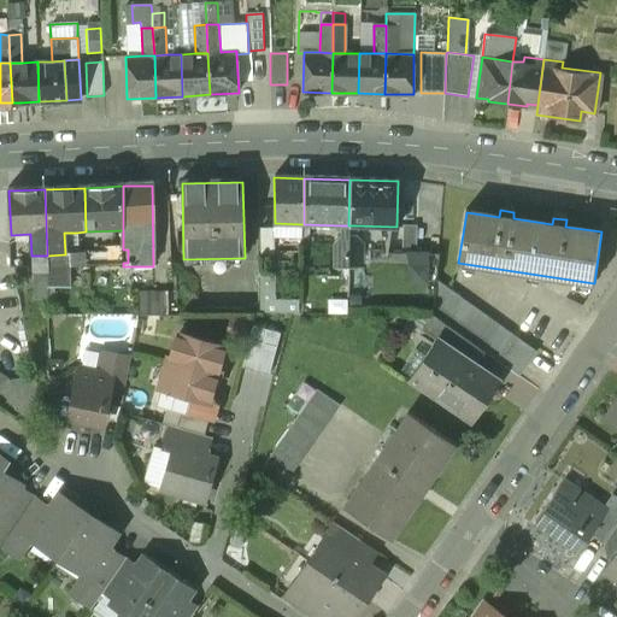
[(341,236),(335,244),(335,268),(348,268),(348,225),(341,225),(341,236)]
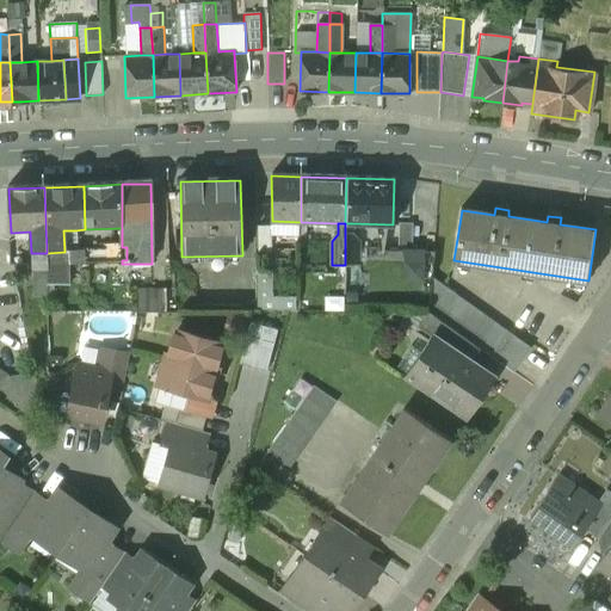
[(345,265),(359,265),(359,241),(352,233),(352,223),(345,223),(345,265)]
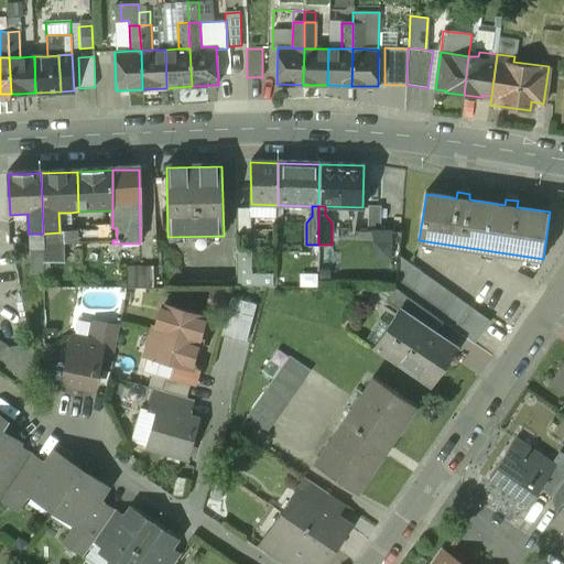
[(380,206),(368,206),(367,229),(379,229),(380,206)]
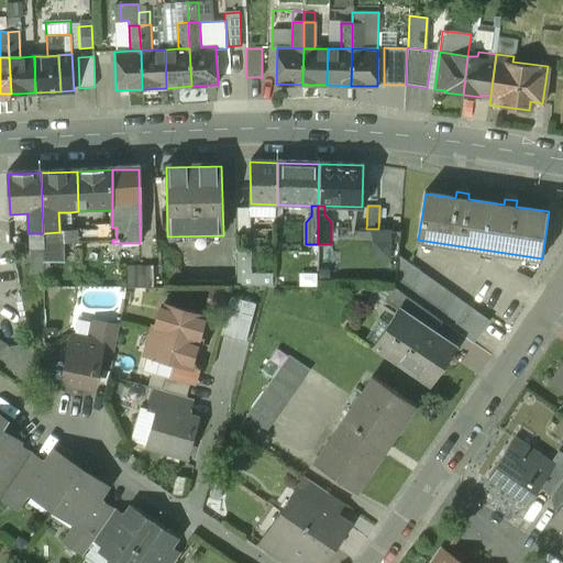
[(251,208),(238,209),(238,232),(252,232),(251,208)]
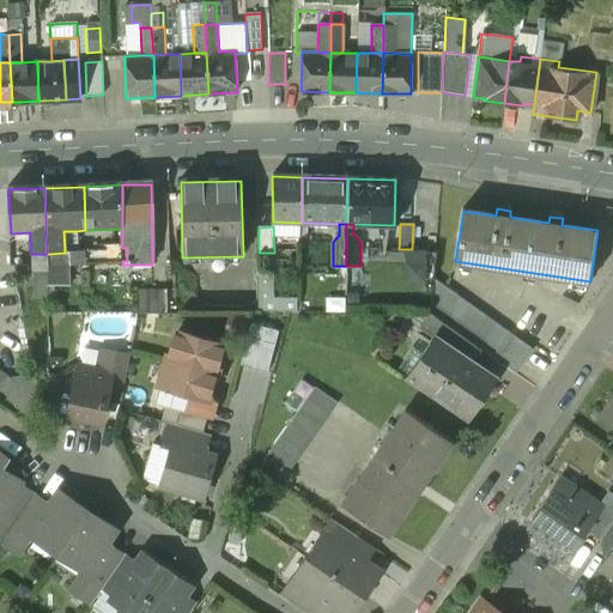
[(76,231),(64,231),(65,253),(68,253),(77,253),(76,231)]
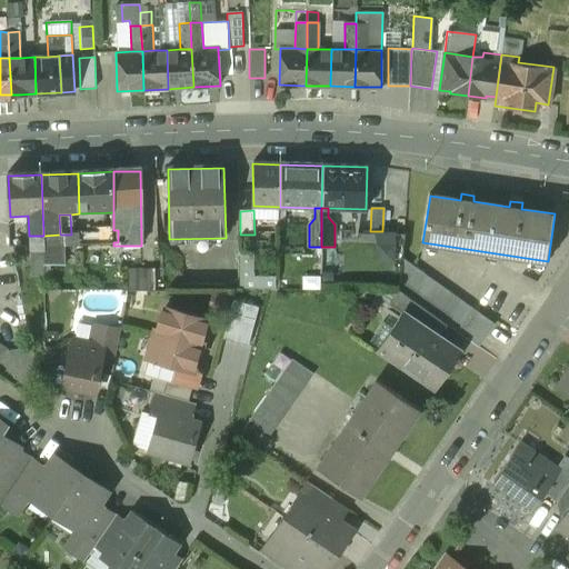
[(71,235),(63,235),(63,246),(113,246),(113,242),(113,232),(71,235)]
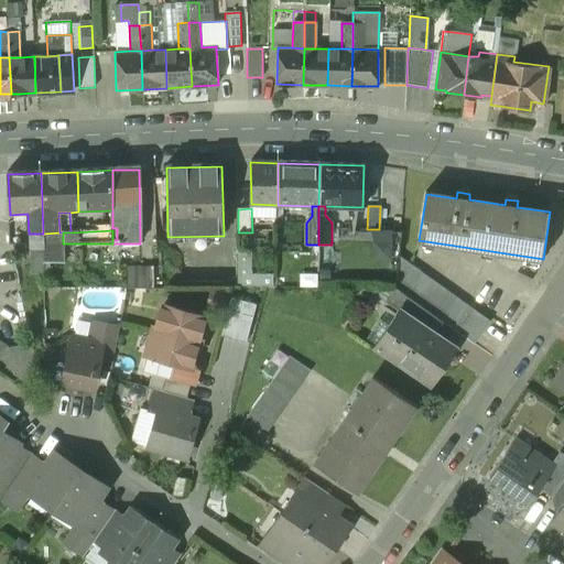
[(43,243),(63,243),(63,232),(60,232),(43,234),(43,243)]
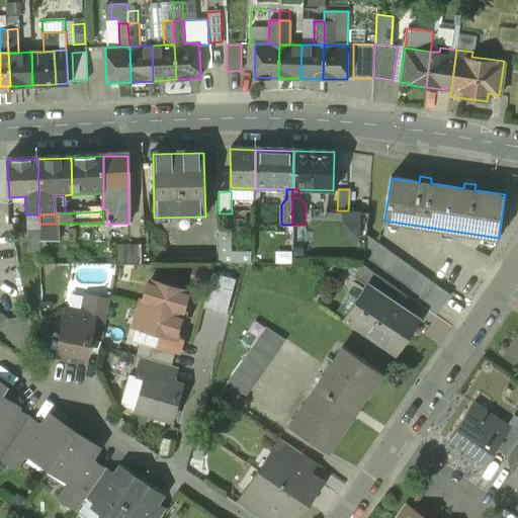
[(27,231),(39,231),(39,224),(39,214),(26,214),(27,231)]
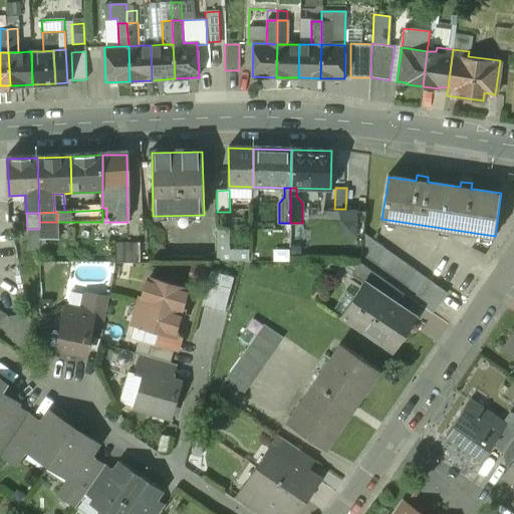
[(57,238),(57,222),(39,222),(39,229),(39,238),(57,238)]
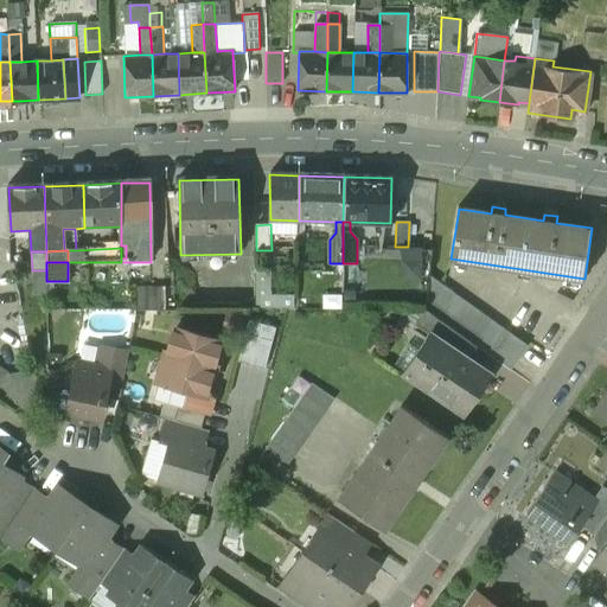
[(357,263),(343,263),(343,279),(357,279),(357,263)]
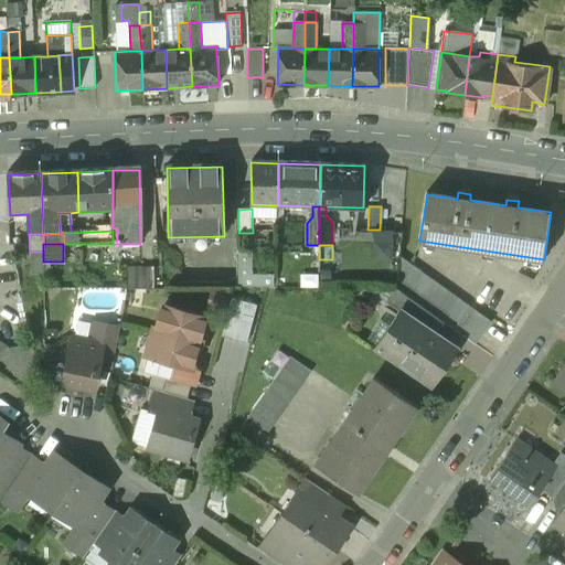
[(242,283),(277,284),(278,270),(256,269),(257,249),(243,249),(242,283)]
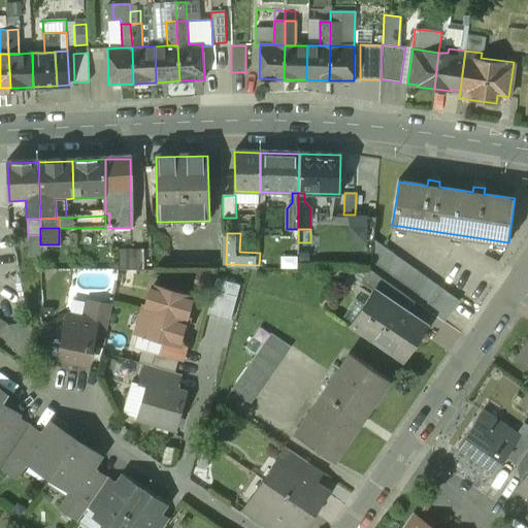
[(460,300),(373,239),(370,270),(415,302),(444,323),(460,300)]
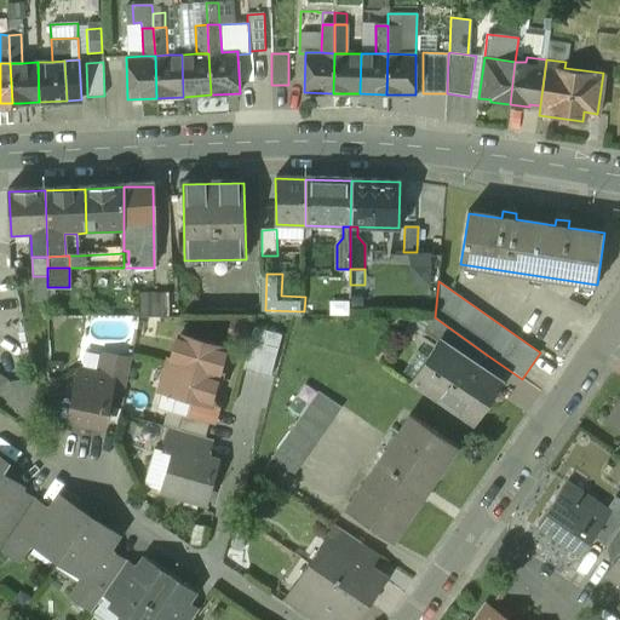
[(172,293),(139,293),(139,316),(173,316),(172,293)]
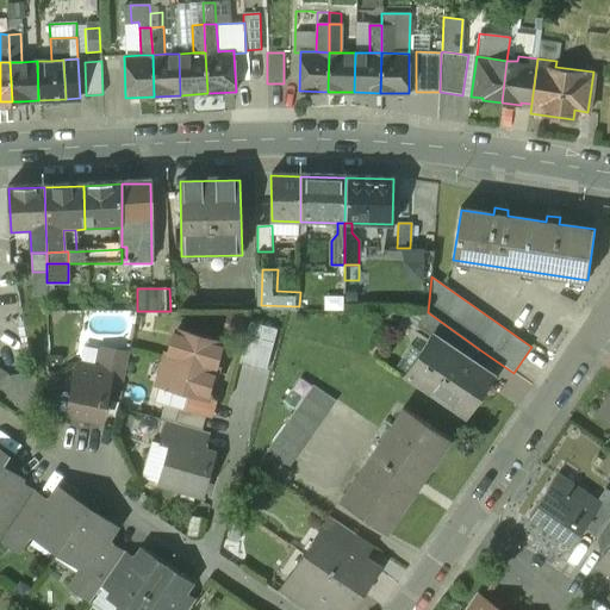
[(479,349),(429,313),(427,313),(425,312),(416,327),(436,340),(437,338),(471,361),(479,349)]
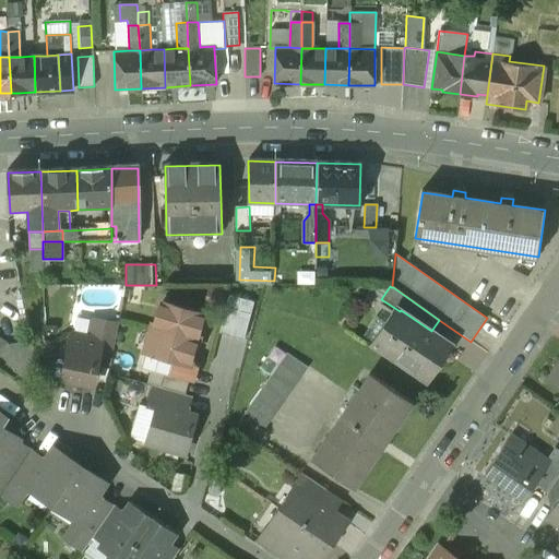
[(188,307),(176,304),(176,306),(162,302),(155,328),(194,339),(201,313),(188,310),(188,307)]
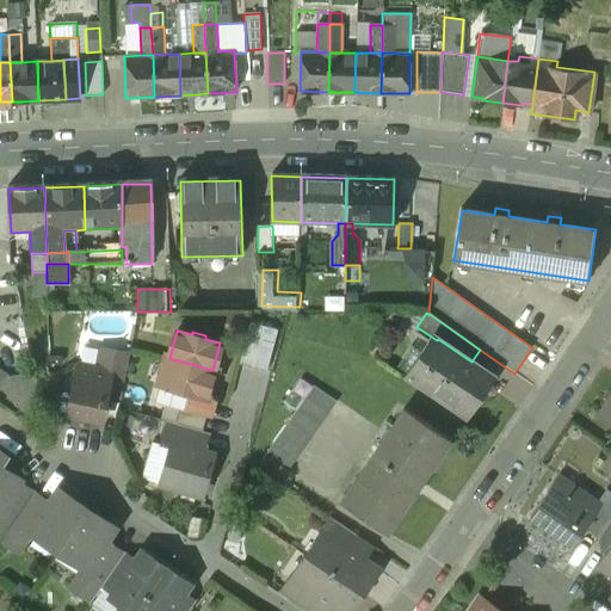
[(471,362),(438,339),(437,340),(412,378),(467,415),(493,376),(471,362)]
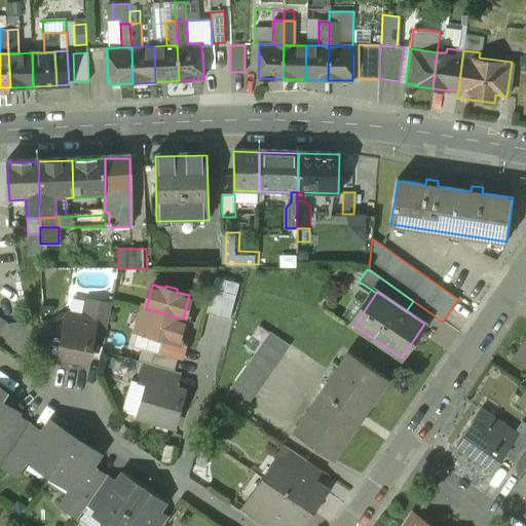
[(111,304),(87,300),(83,317),(96,320),(91,339),(104,341),(111,304)]
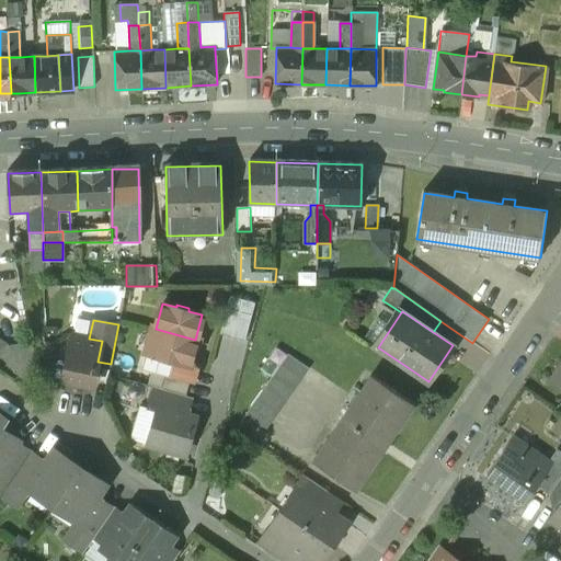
[(56,328),(43,328),(43,350),(56,350),(56,328)]
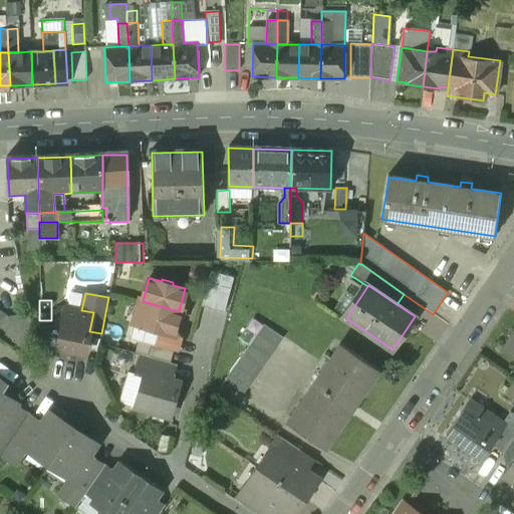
[(179,311),(143,301),(136,324),(149,328),(148,330),(159,333),(160,331),(172,334),(172,333),(179,311)]
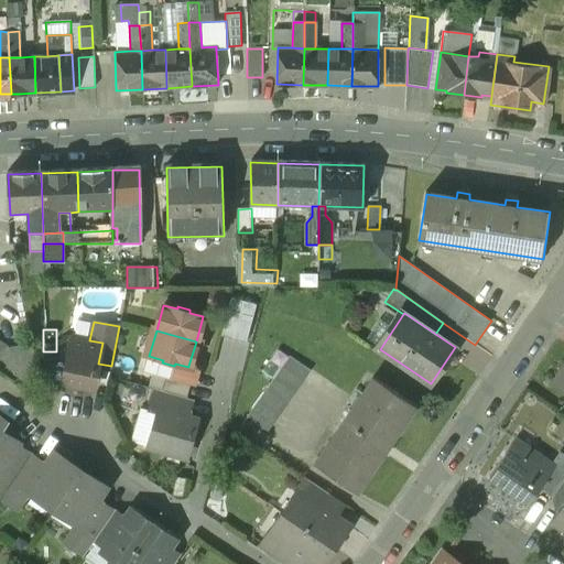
[(89,340),(72,336),(63,381),(94,388),(98,364),(102,343),(89,340)]
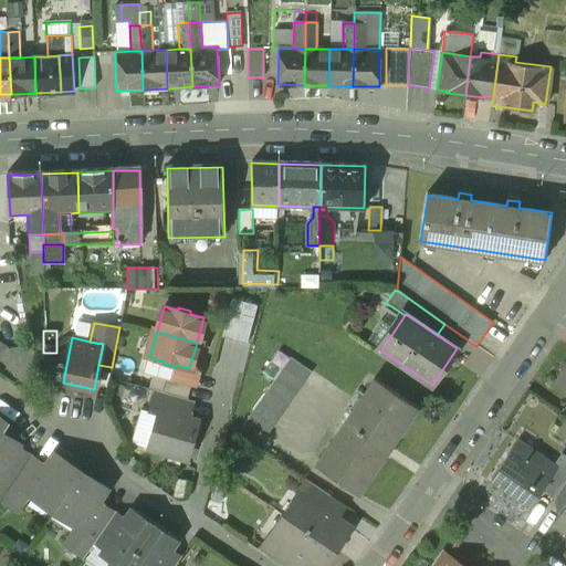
[(292,358),(247,422),(265,437),(311,373),(292,358)]
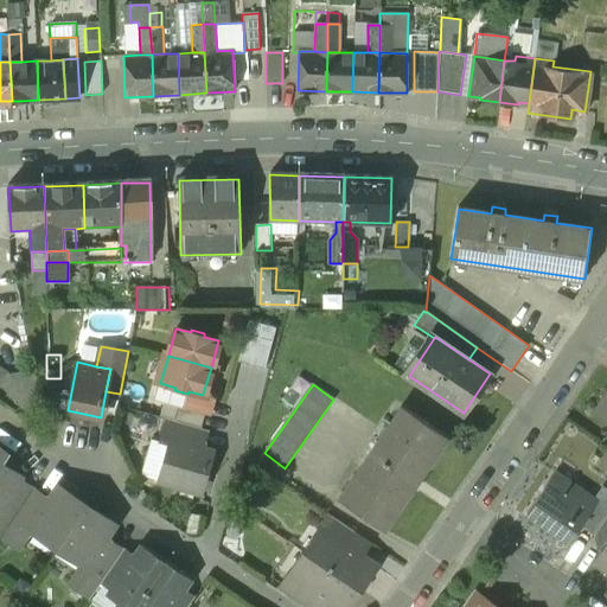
[(203,395),(189,391),(187,394),(183,409),(204,415),(209,416),(213,397),(203,394),(203,395)]
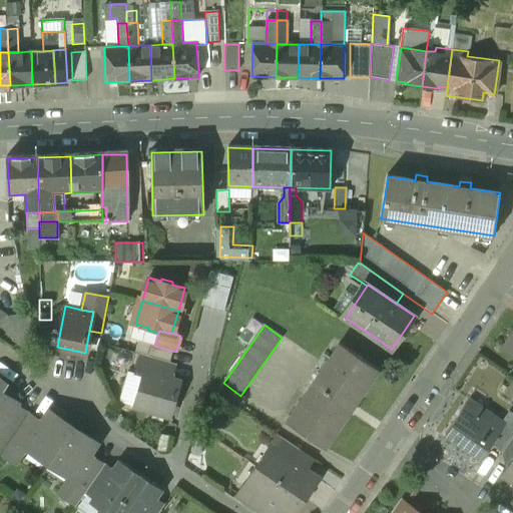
[(136,339),(125,335),(121,349),(132,352),(136,339)]
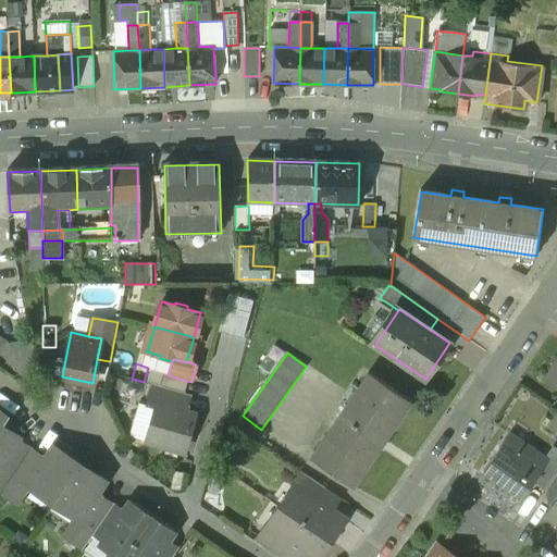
[(168,375),(150,370),(147,382),(151,384),(184,393),(187,381),(168,375)]
